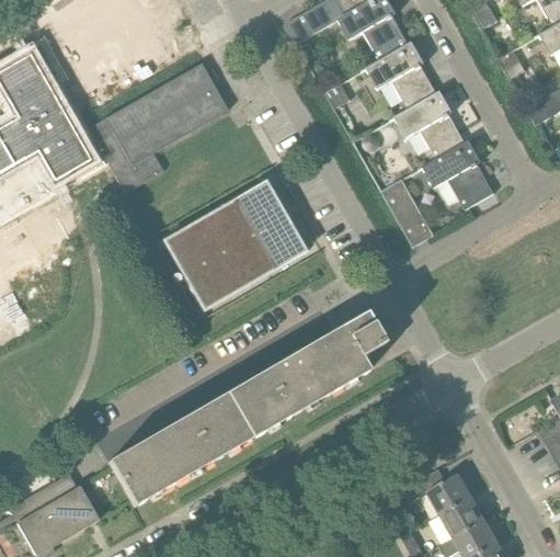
[(379,59),(408,43),(387,7),(391,4),(388,0),(323,0),(284,23),(295,43),(338,18),(349,38),(362,31),(379,59)]
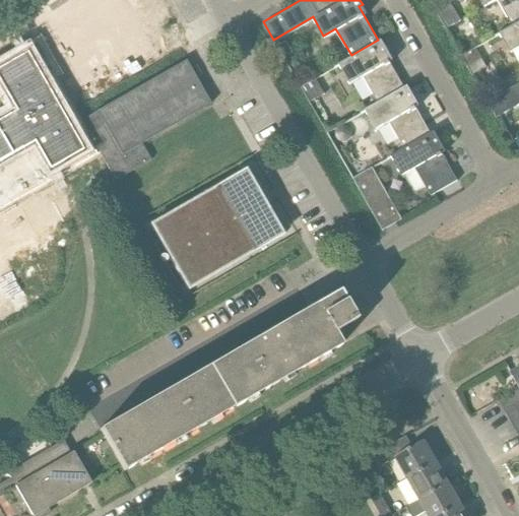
[(512,23),(518,19),(518,0),(481,0),(483,4),(491,0),(499,0),(512,23)]
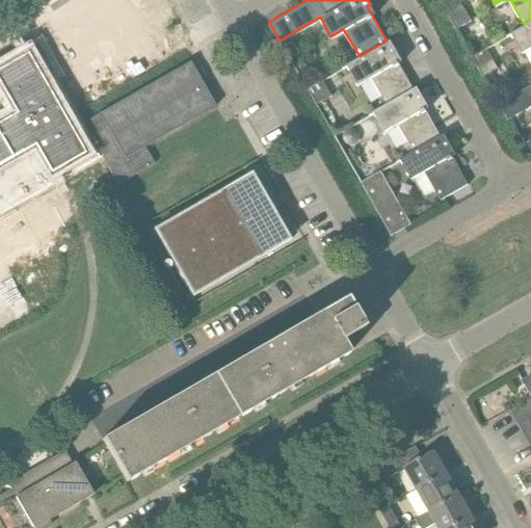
[(530,20),(524,24),(511,31),(522,51),(530,45),(530,20)]
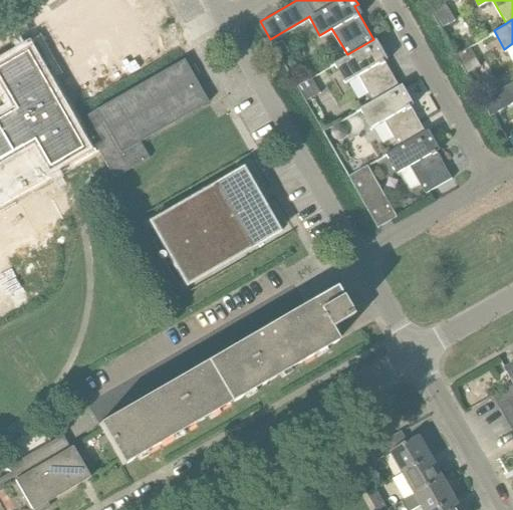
[(373,99),(400,85),(380,51),(383,50),(376,37),(373,39),(347,54),(334,61),(345,80),(358,73),(373,99)]
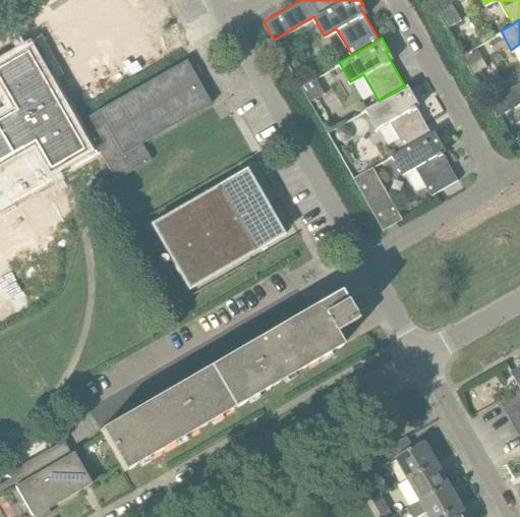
[(0,196),(49,169),(82,149),(25,50),(0,64),(0,196)]
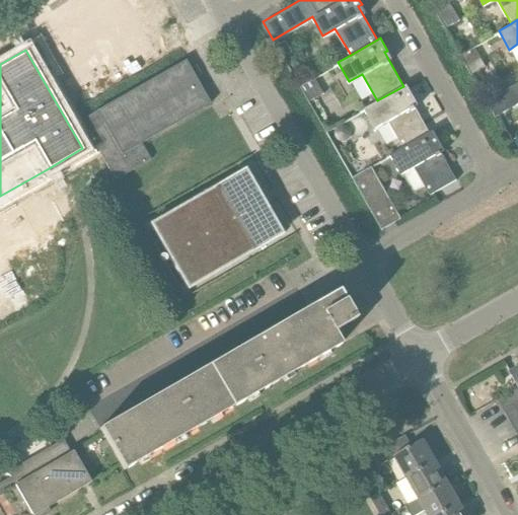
[(191,54),(81,105),(114,174),(153,155),(142,132),(212,99),(191,54)]
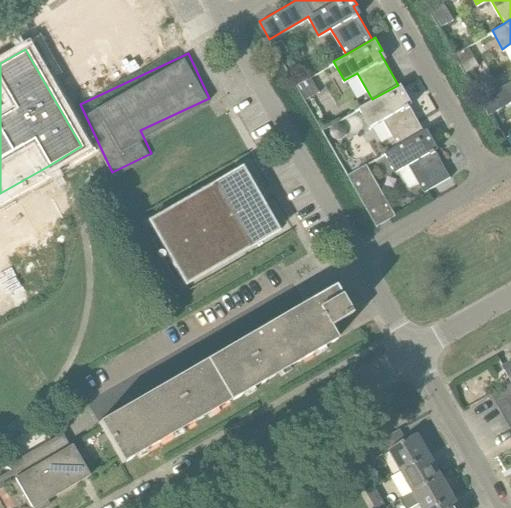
[(510,79),(479,98),(488,113),(510,99),(510,79)]
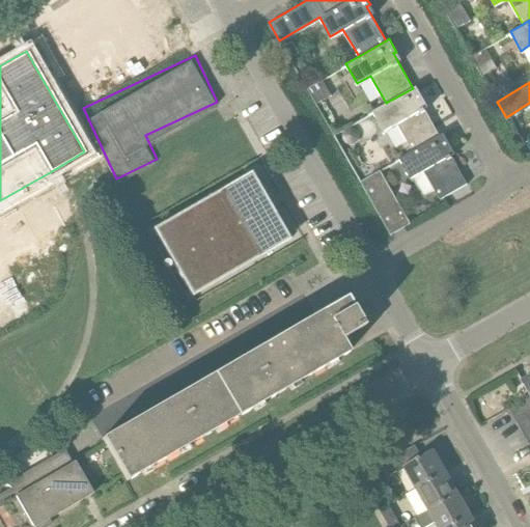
[(413,149),(439,134),(420,101),(423,99),(416,86),(413,88),(386,103),(372,110),(384,130),(396,122),(413,149)]
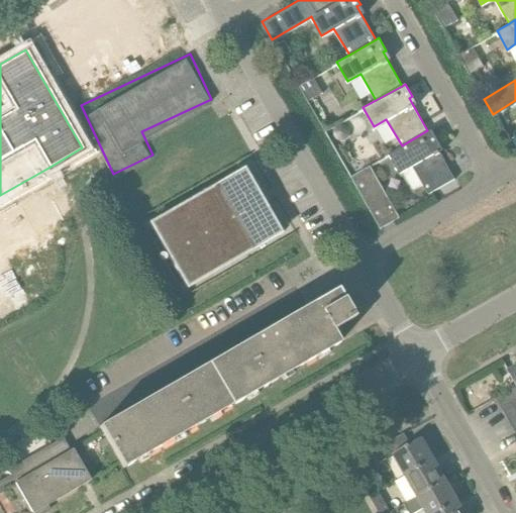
[(428,193),(431,191),(454,178),(434,143),(438,141),(431,129),(427,130),(402,145),(389,152),(400,172),(412,165),(428,193)]
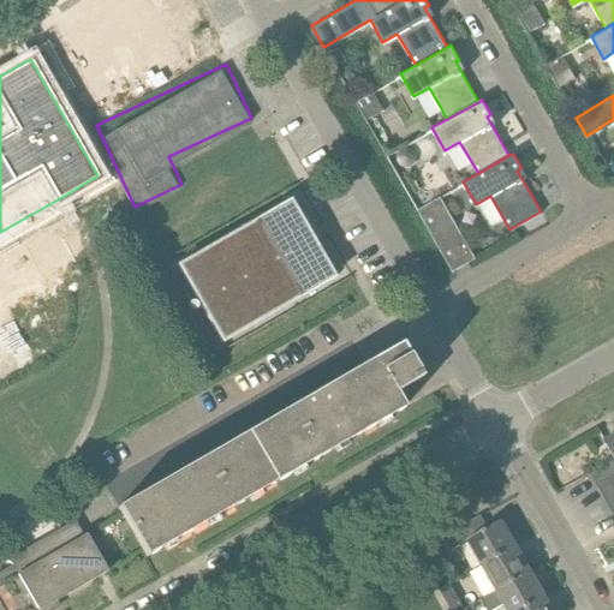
[(168,263),(218,346),(341,273),(293,190),(168,263)]
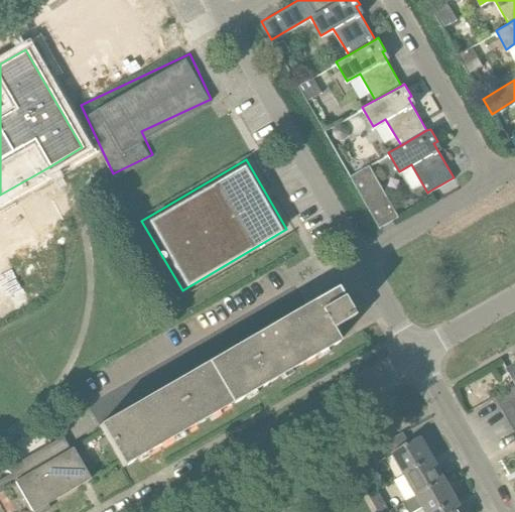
[(379,226),(398,215),(369,164),(350,174),(379,226)]
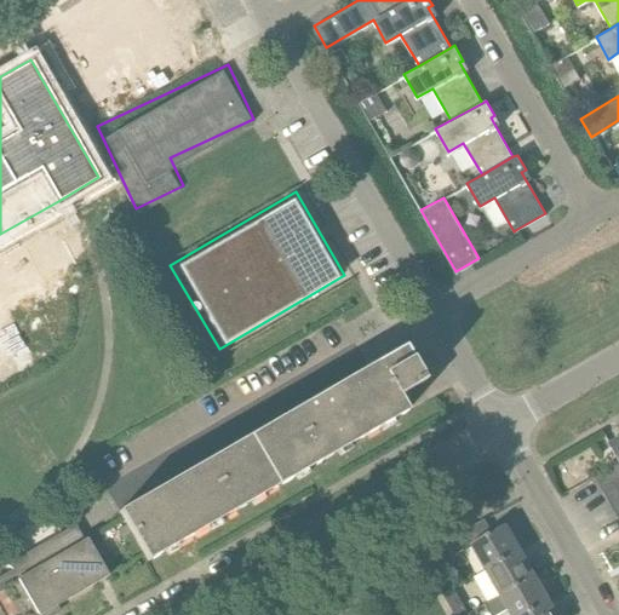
[(147,558),(319,459),(406,408),(396,394),(423,378),(402,344),(374,360),(378,367),(164,490),(121,515),(147,558)]
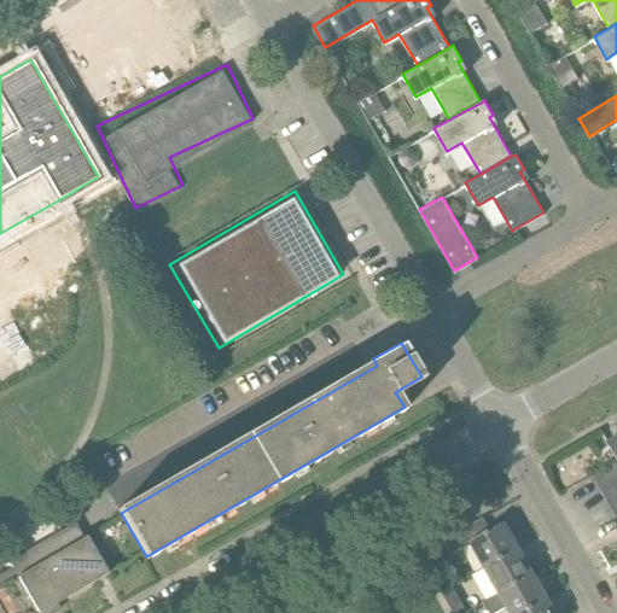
[(616,474),(616,459),(592,472),(599,484),(616,474)]
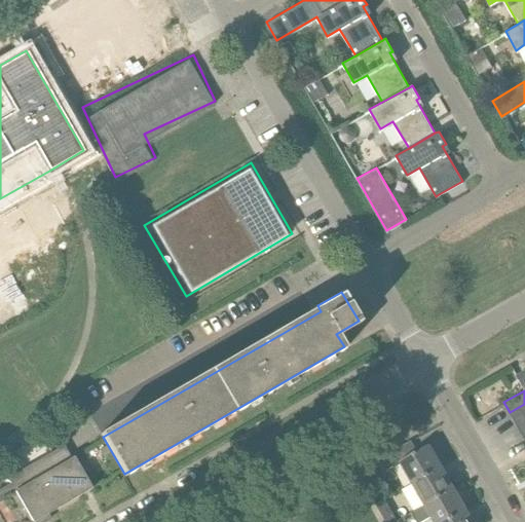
[(524,420),(524,404),(510,412),(517,424),(524,420)]
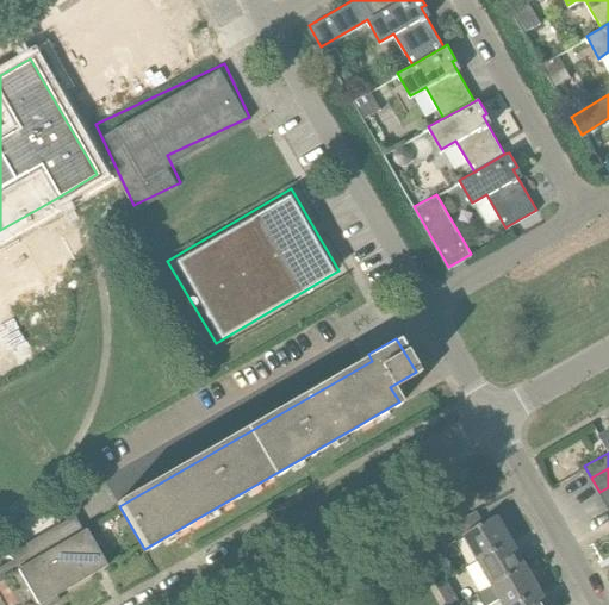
[(477,557),(511,538),(497,513),(483,521),(476,509),(439,529),(447,542),(463,534),(477,557)]
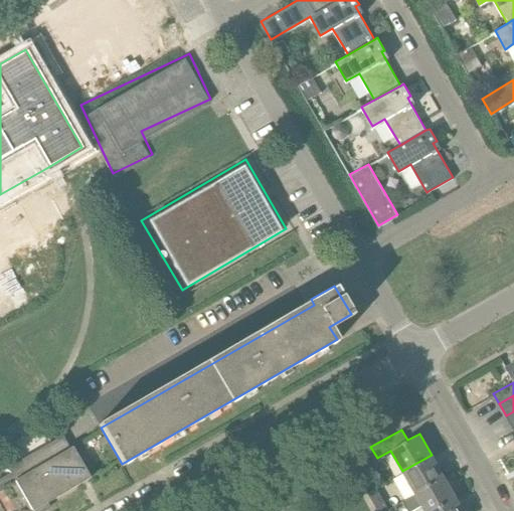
[(22,457),(46,500),(89,476),(71,446),(68,447),(61,435),(22,457)]
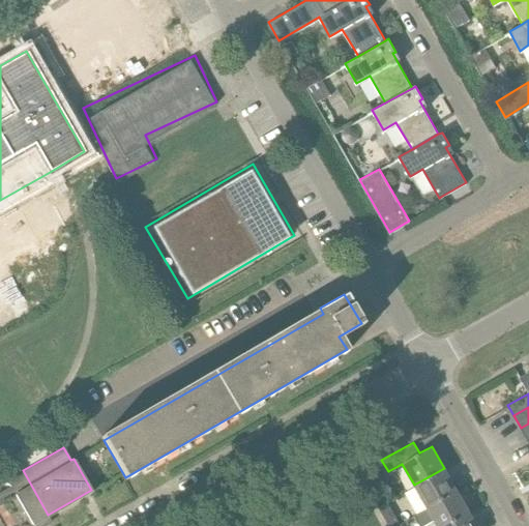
[(427,506),(458,490),(444,468),(414,485),(427,506)]
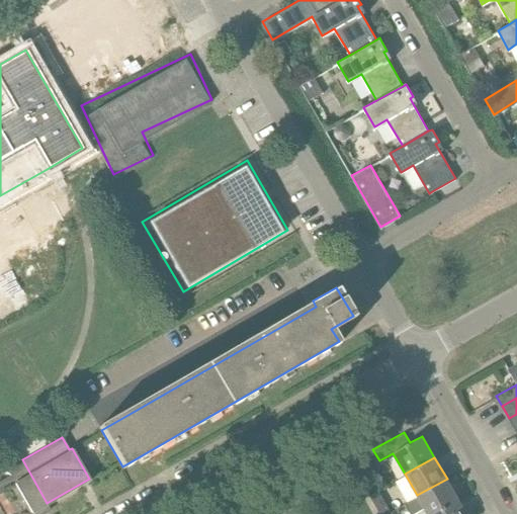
[(34,513),(33,511),(47,503),(22,459),(6,468),(9,475),(0,480),(0,513),(34,513)]
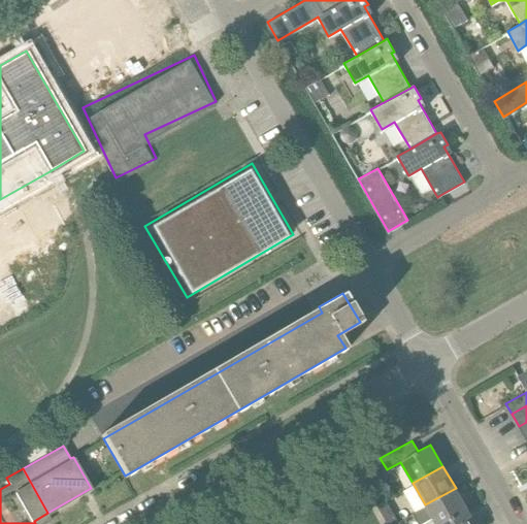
[(435,523),(441,523),(468,510),(456,488),(425,504),(435,523)]
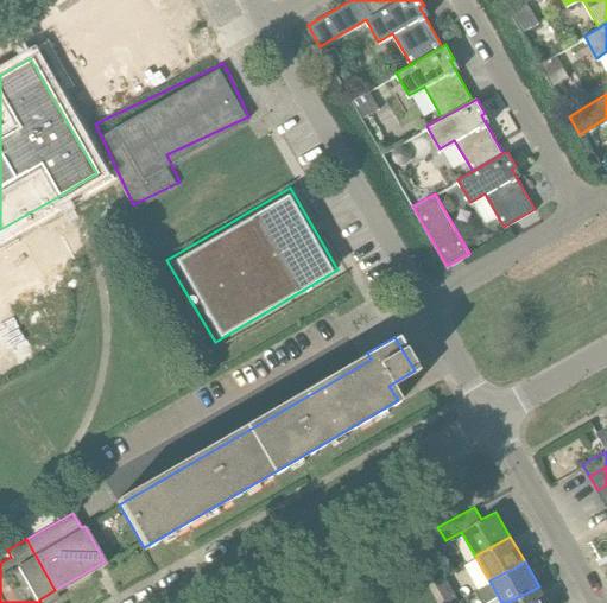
[(450,602),(459,600),(451,586),(441,592),(447,602),(450,602)]
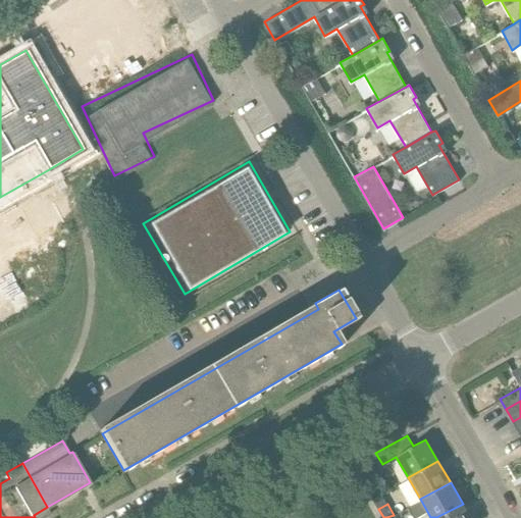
[(470,517),(463,504),(436,517),(470,517)]
